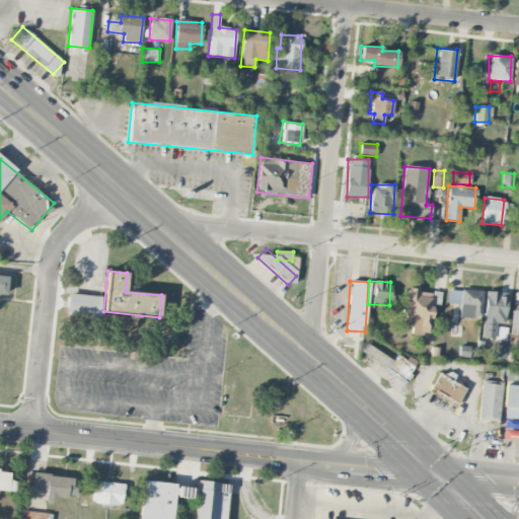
[(403,325),(412,326),(411,332),(429,335),(432,305),(439,306),(441,293),(408,289),(403,325)]
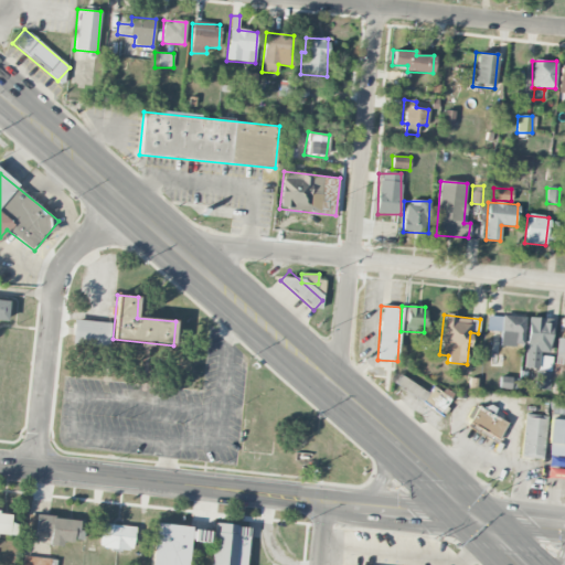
[(525,318),(503,315),(500,344),(522,347),(525,318)]
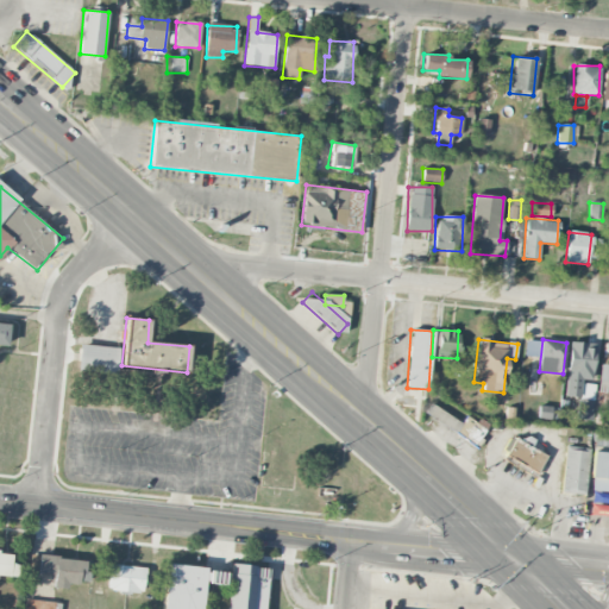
[(592,380),(594,343),(569,343),(567,378),(592,380)]
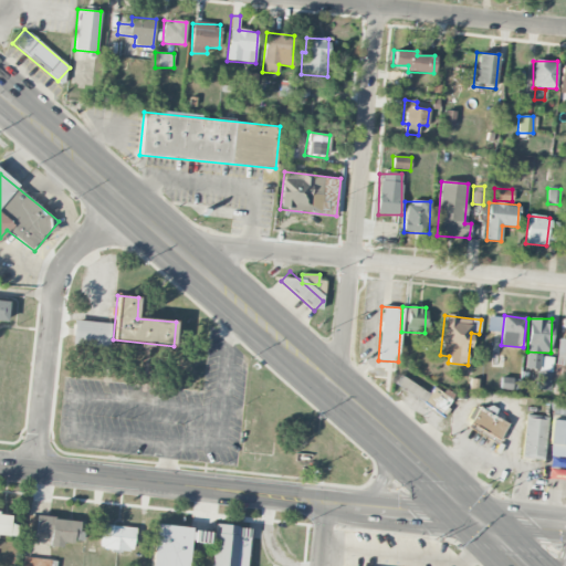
[(111,323),(73,321),(72,346),(109,348),(111,323)]
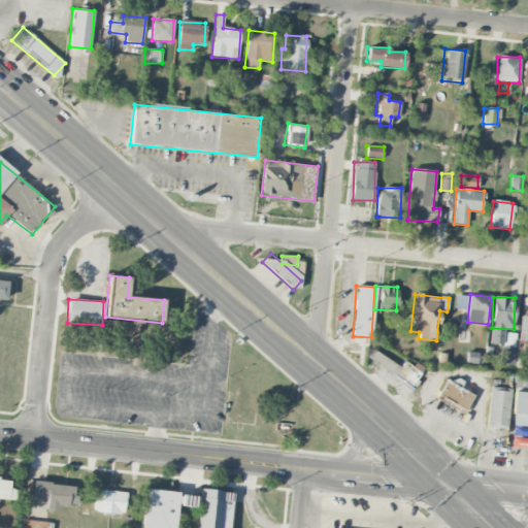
[(500,363),(514,364),(516,333),(503,332),(500,363)]
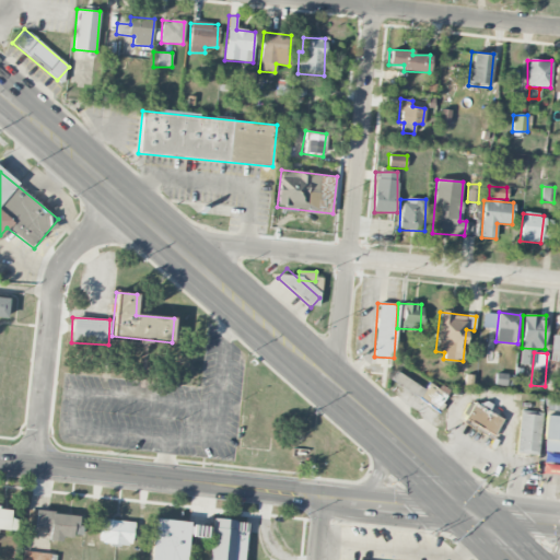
[(513,386),(513,374),(496,374),(494,385),(513,386)]
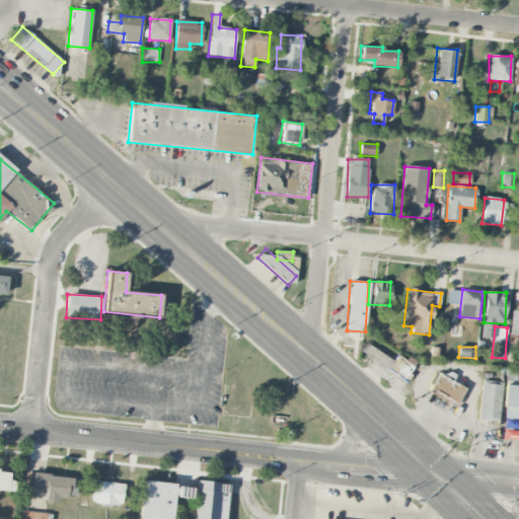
[(417,362),(408,357),(405,360),(397,355),(392,362),(388,359),(383,367),(405,380),(417,362)]
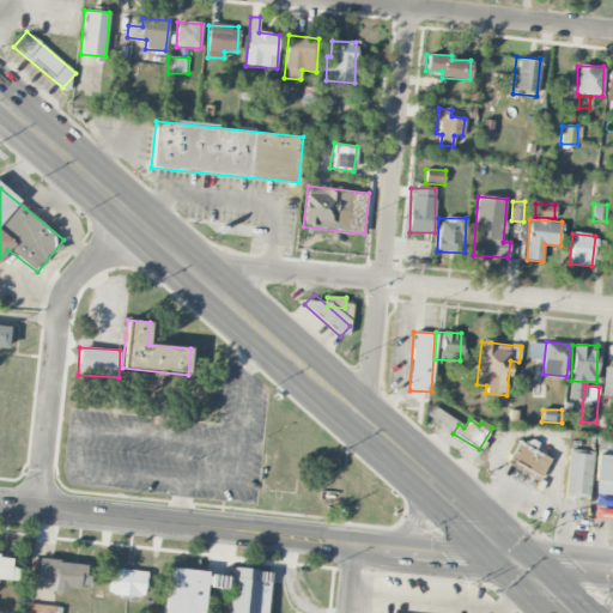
[(519,438),(508,459),(540,475),(551,456),(519,438)]
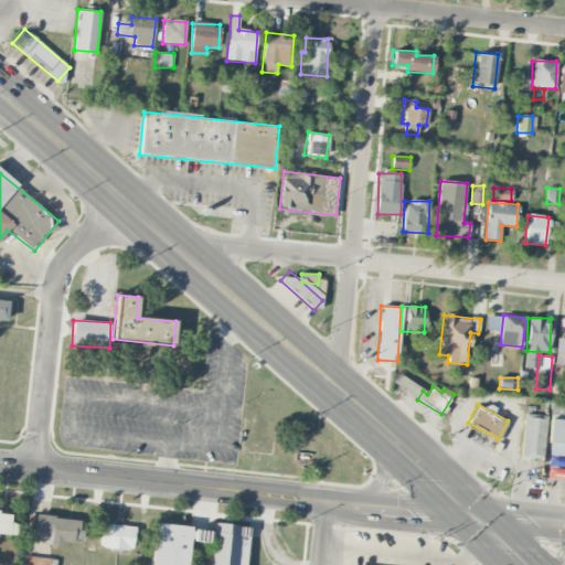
[(546,415),(524,414),(522,456),(544,457),(546,415)]
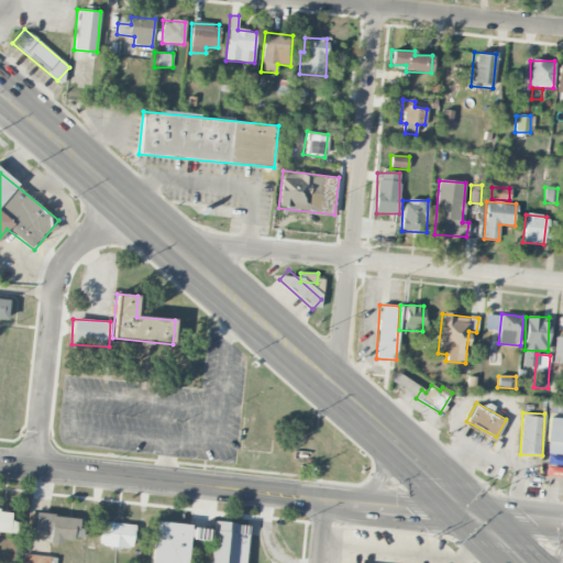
[(547,442),(562,442),(562,418),(547,418),(547,442)]
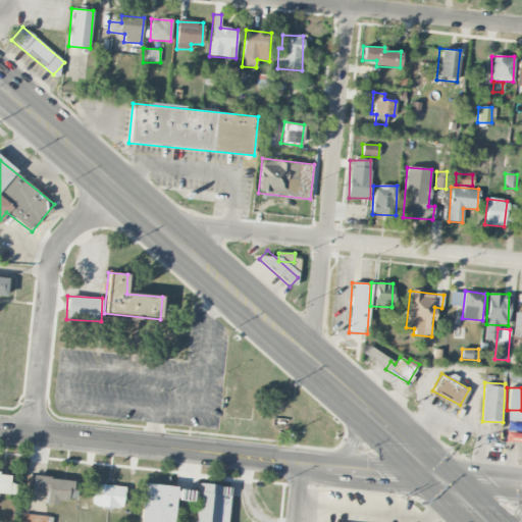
[(506,431),(521,431),(521,411),(507,411),(506,431)]
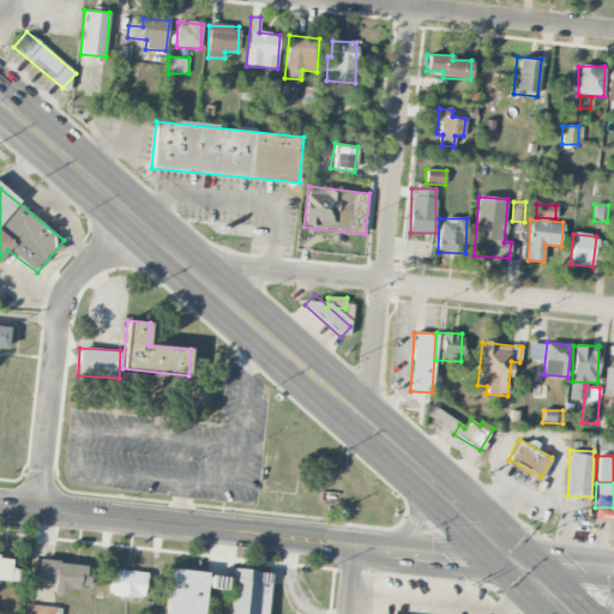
[(0,582),(17,583),(17,569),(11,569),(11,557),(0,555),(0,582)]
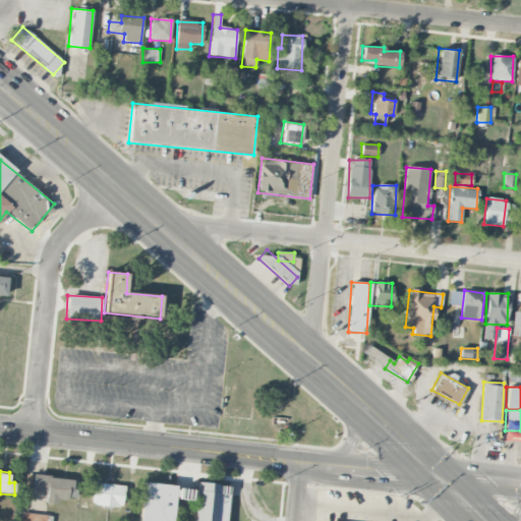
[(46,491),(45,503),(57,504),(57,498),(75,500),(76,488),(72,488),(73,479),(25,475),(24,489),(46,491)]
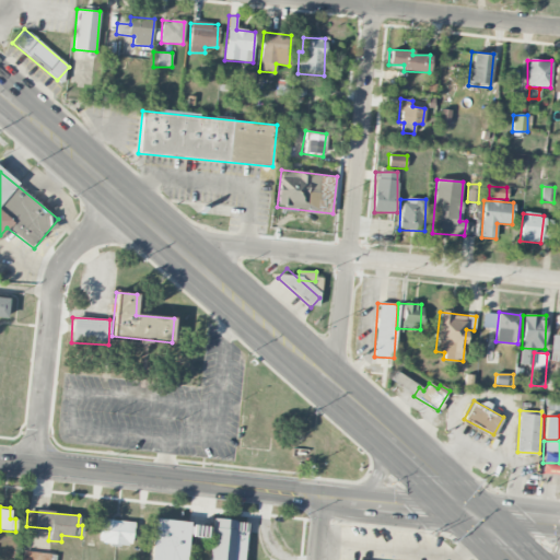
[(149,559),(185,559),(188,522),(152,518),(149,559)]
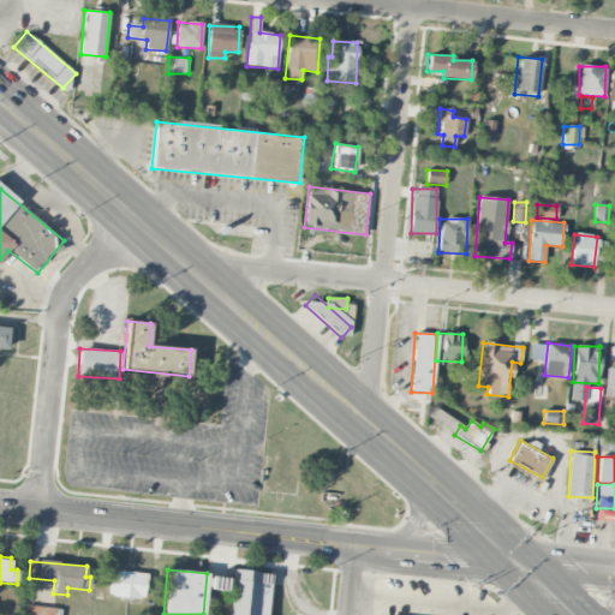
[(267,614),(270,573),(232,569),(228,614),(267,614)]
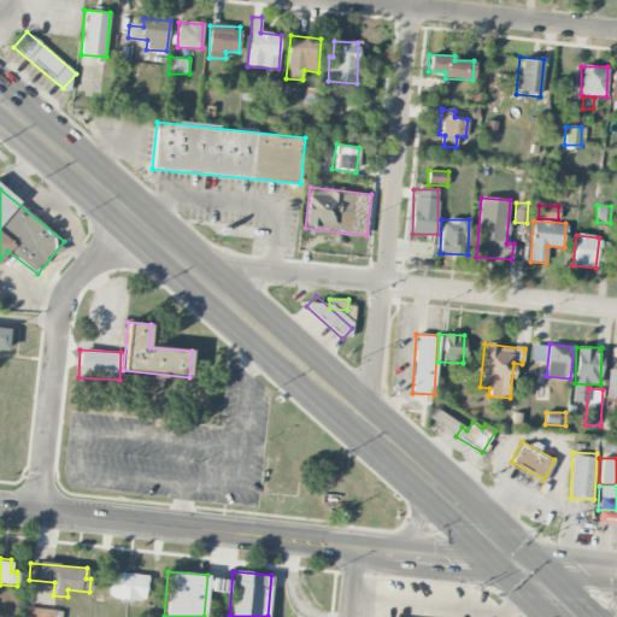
[(110,600),(146,600),(146,574),(110,574),(110,600)]
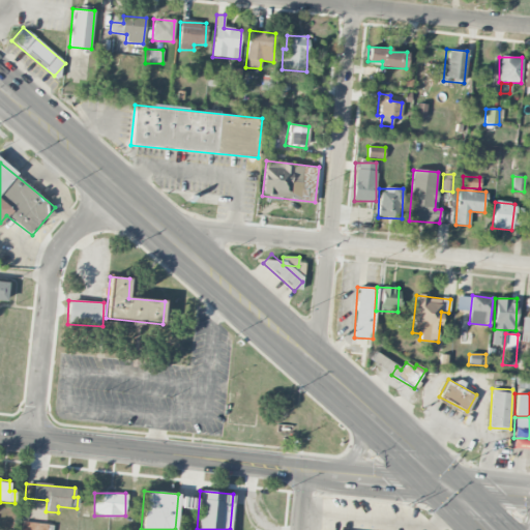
[(178,507),(199,509),(200,499),(179,497),(178,507)]
